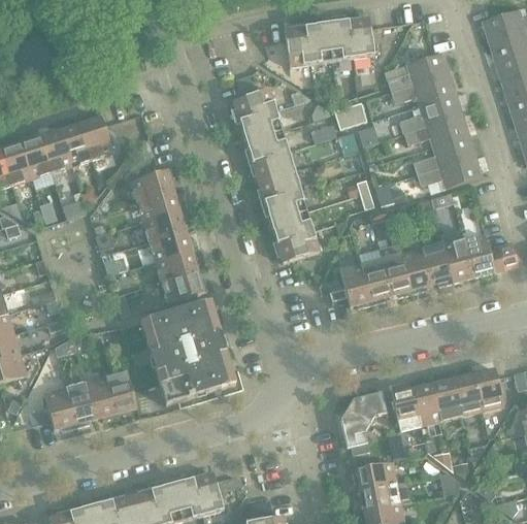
[(482,21),(489,41),(526,29),(526,15),(522,18),(519,9),(482,21)]
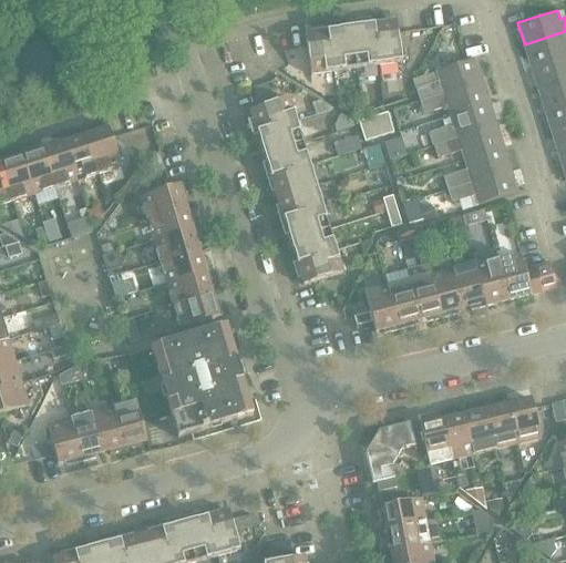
[(389,17),(372,19),(379,63),(402,60),(397,20),(389,20),(389,17)]
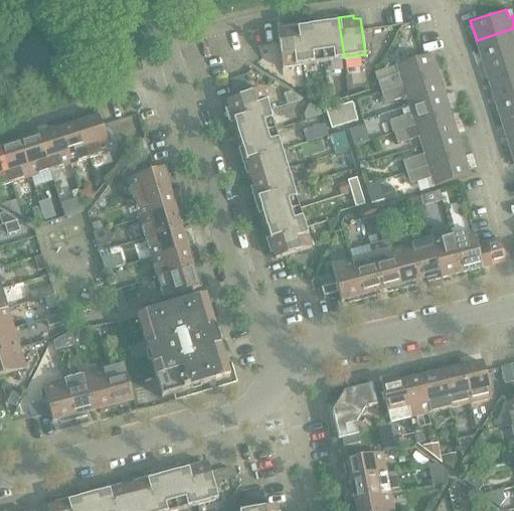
[(338,17),(324,19),(325,23),(300,26),(305,63),(344,57),(338,17)]
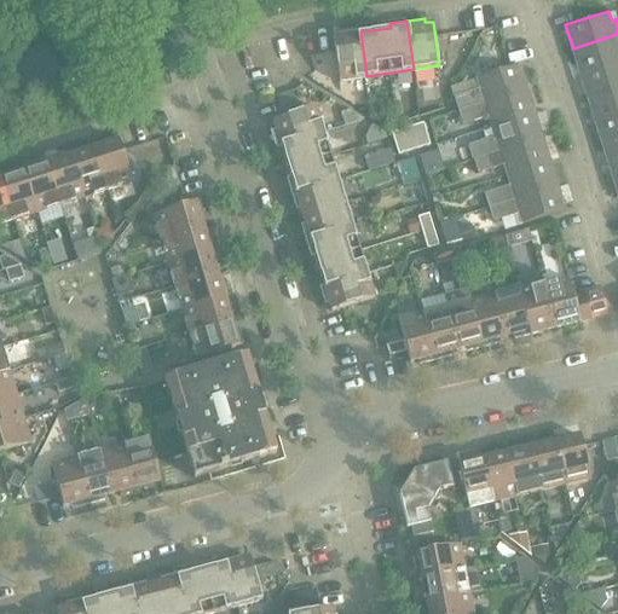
[(341,34),(334,35),(340,80),(367,76),(361,32),(359,28),(341,30),(341,34)]
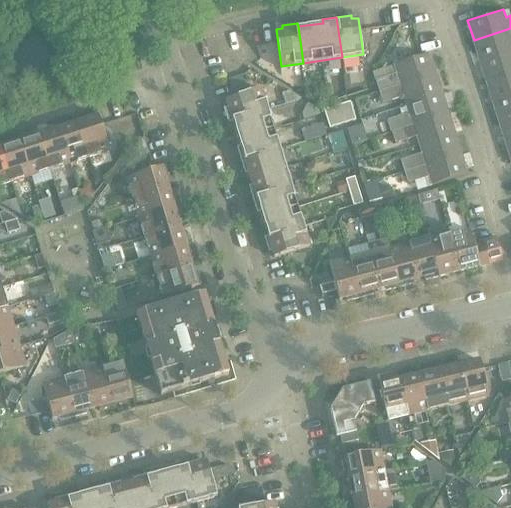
[(510,28),(474,40),(480,60),(510,50),(510,28)]
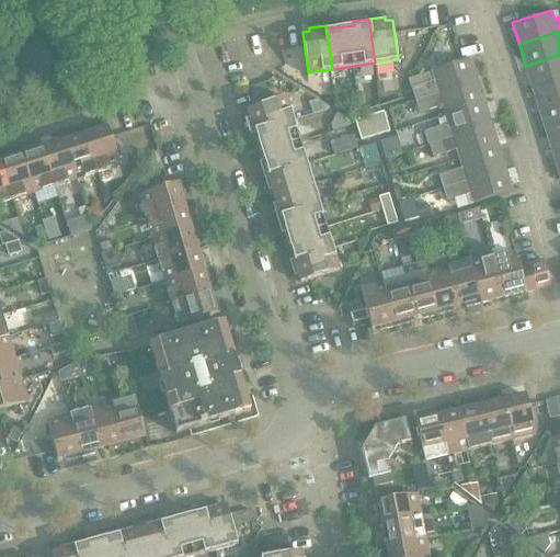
[(559,55),(526,66),(533,88),(559,79),(559,55)]
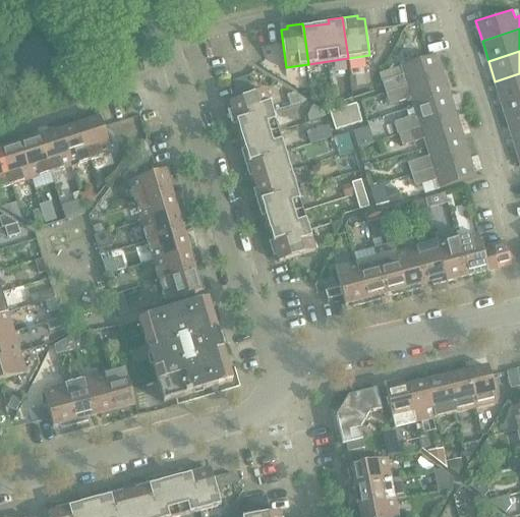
[(382,79),(386,91),(444,72),(438,52),(401,63),(404,72),(382,79)]
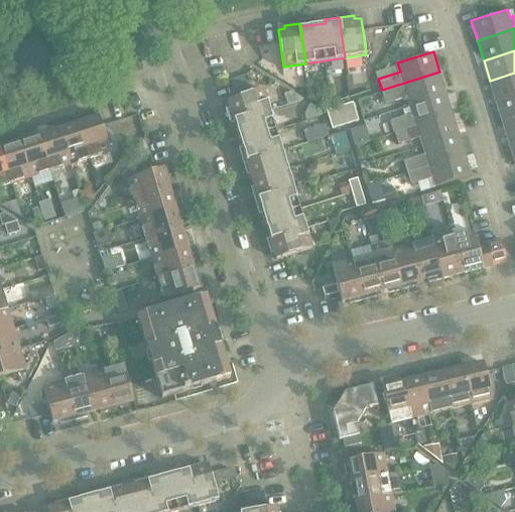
[(439,72),(382,90),(386,102),(407,95),(410,103),(445,92),(439,72)]
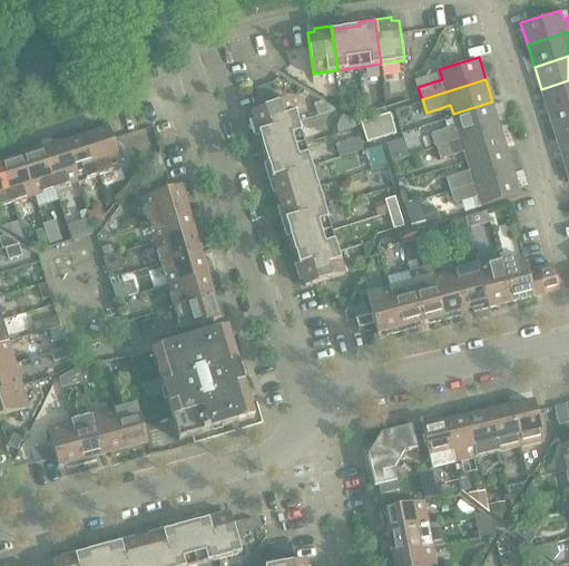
[(270,80),(254,85),(260,99),(274,95),(270,80)]
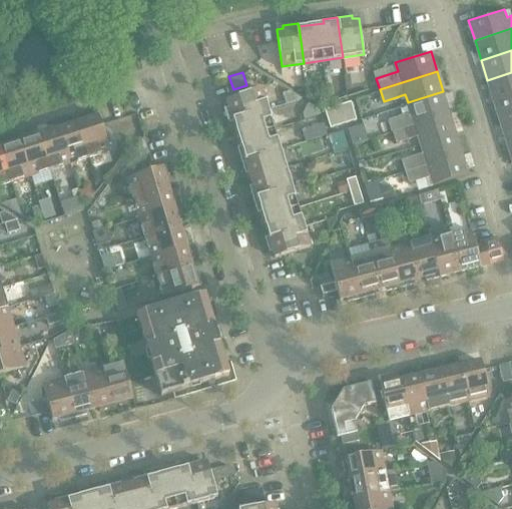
[(511,72),(487,80),(494,100),(511,94),(511,72)]
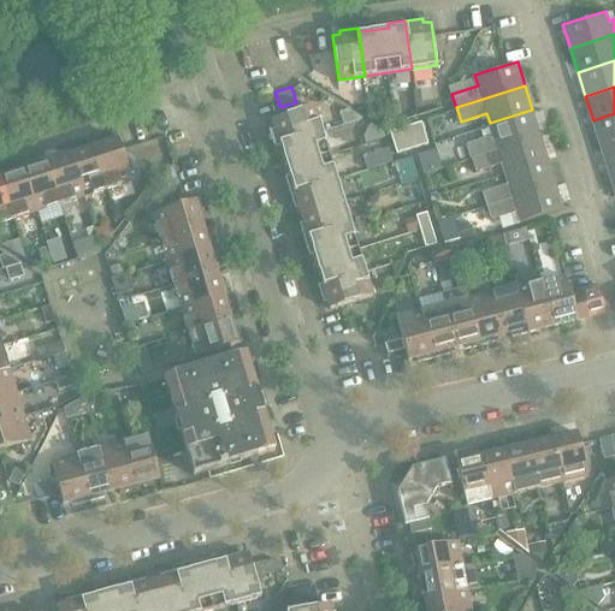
[(315,105),(272,118),(275,125),(271,126),(276,144),(281,143),(323,130),(315,105)]
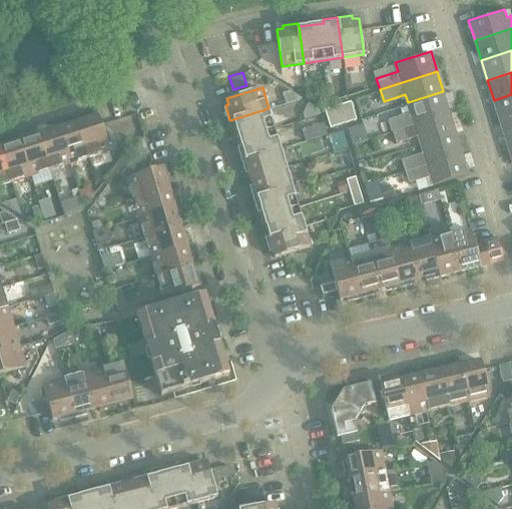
[(290,88),(283,91),(287,101),(302,96),(290,88)]
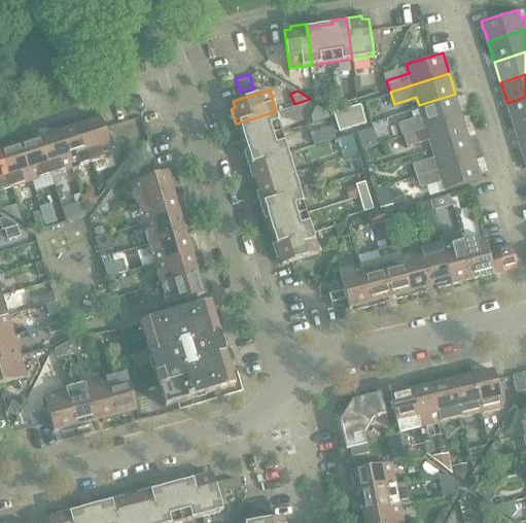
[(419,105),(421,114),(399,121),(402,133),(462,114),(455,94),(419,105)]
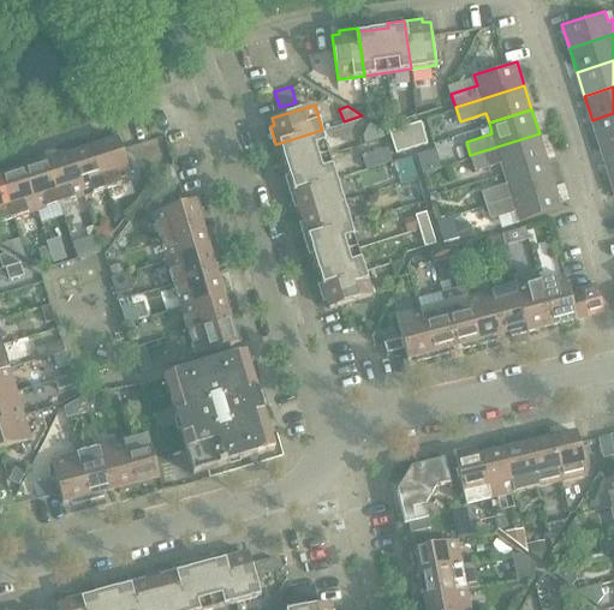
[(613,113),(592,120),(600,145),(613,139),(613,113)]
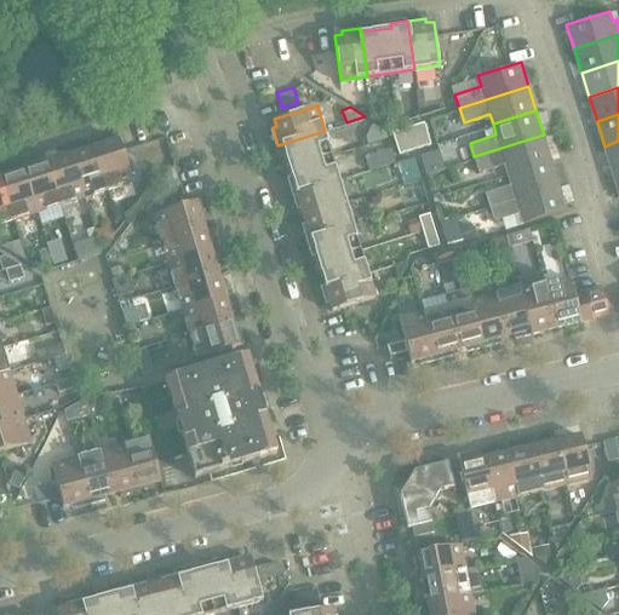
[(425,120),(393,130),(400,153),(431,143),(425,120)]
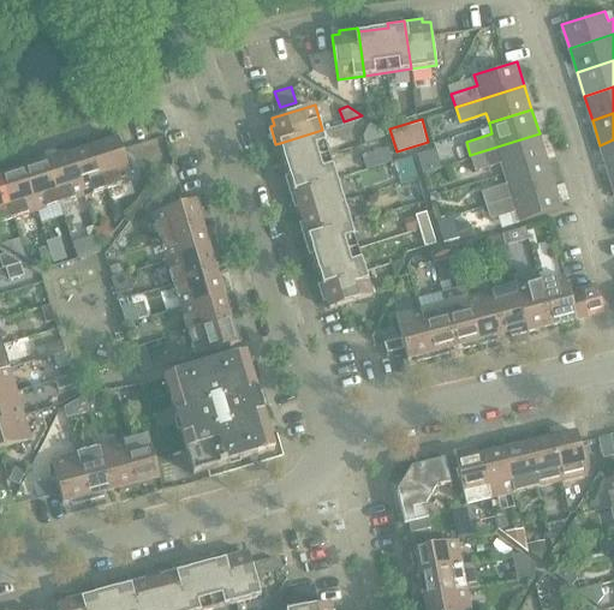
[(371,121),(364,133),(365,141),(386,133),(385,129),(371,121)]
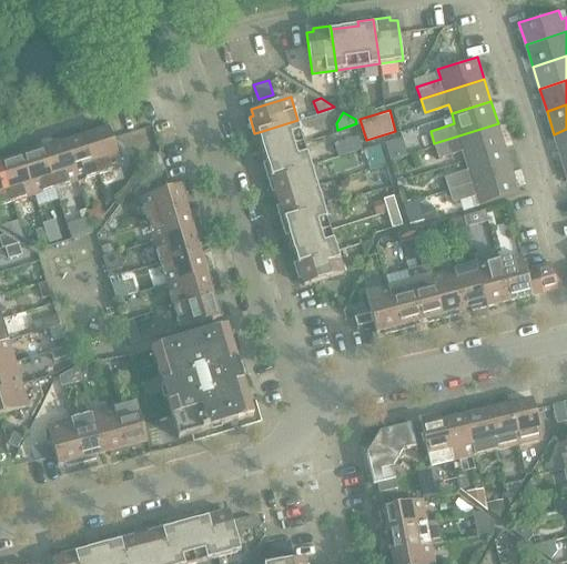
[(263,160),(267,175),(311,162),(297,120),(259,132),(266,159),(263,160)]
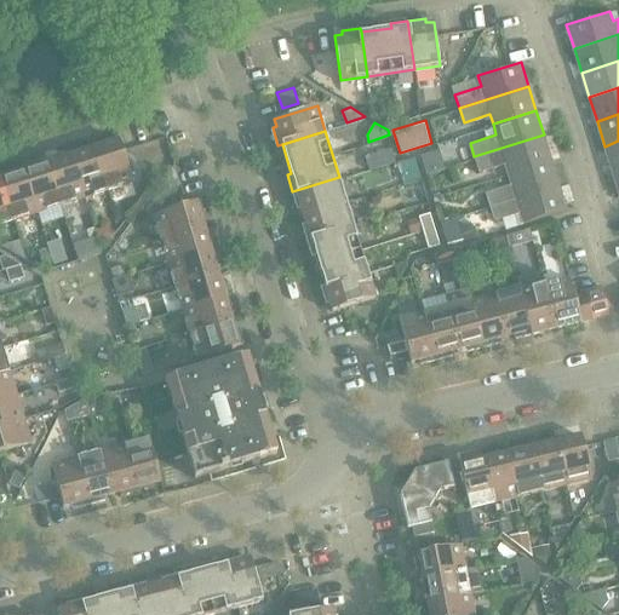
[(96,145),(109,188),(133,180),(119,133),(101,139),(102,143),(96,145)]
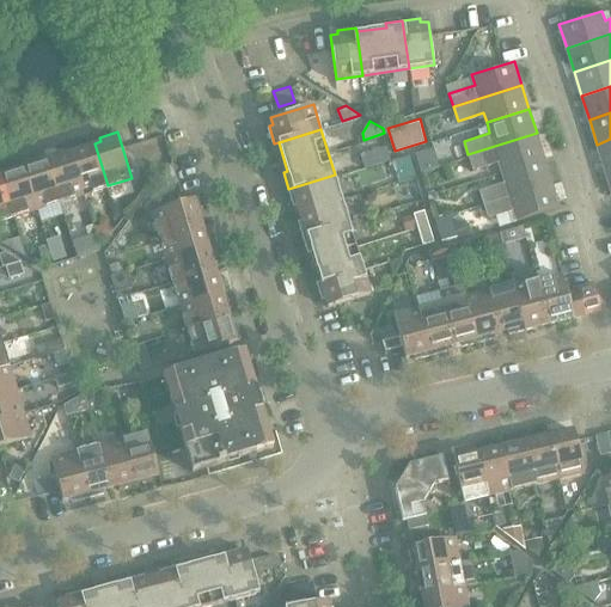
[(544,157),(537,133),(468,154),(472,169),(499,160),(501,171),(544,157)]
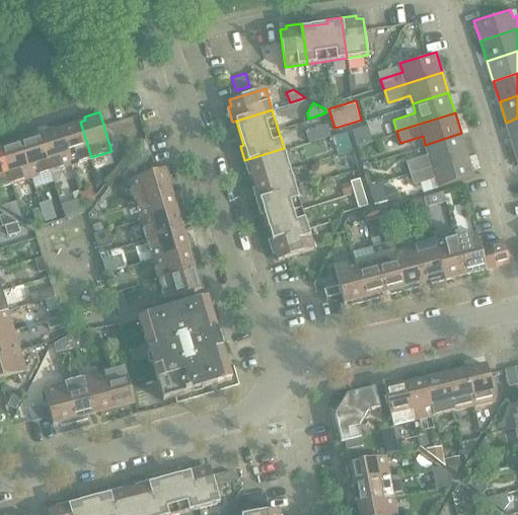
[(517,118),(506,123),(512,143),(517,140),(517,118)]
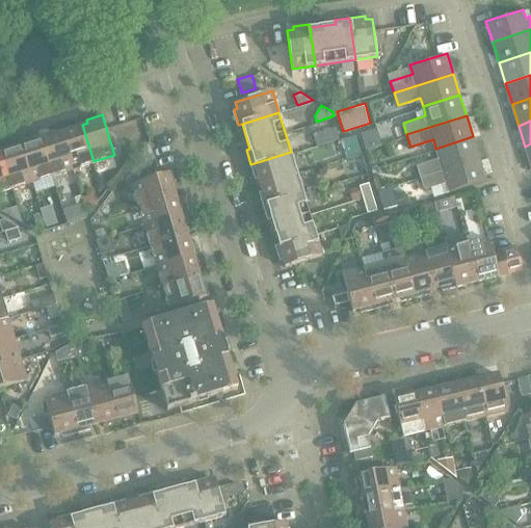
[(75,123),(60,128),(73,167),(94,161),(82,125),(76,127),(75,123)]
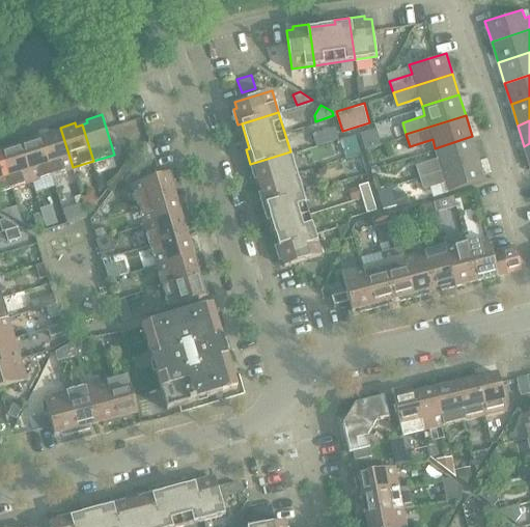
[(336,125),(313,132),(316,143),(339,136),(336,125)]
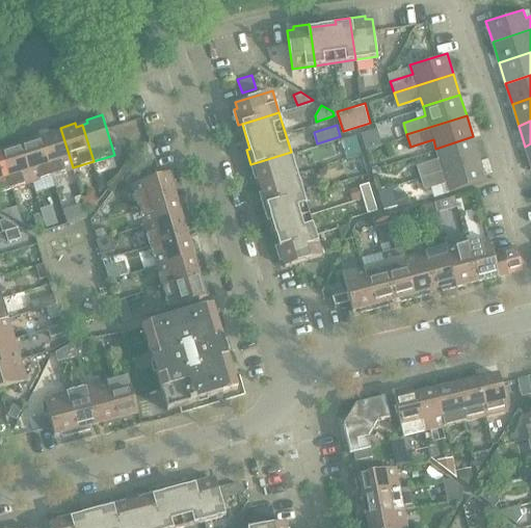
[(369,146),(383,141),(378,125),(364,129),(369,146)]
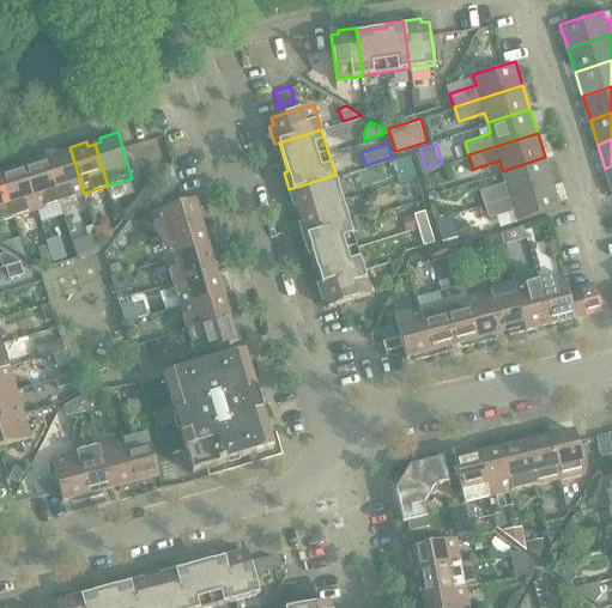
[(53,152),(54,156),(48,158),(61,201),(84,193),(70,147),(53,152)]
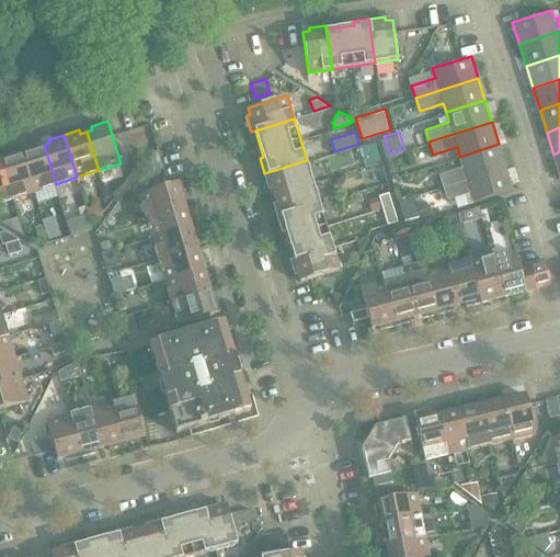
[(376,140),(360,145),(365,165),(381,159),(376,140)]
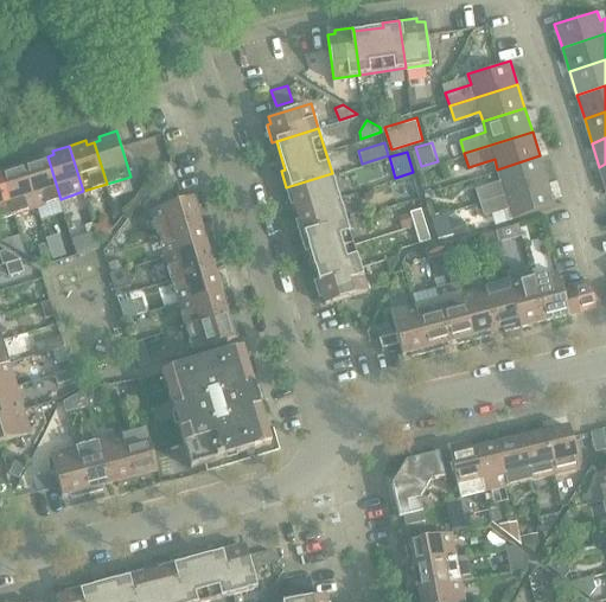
[(39,155),(23,160),(37,206),(61,199),(48,157),(40,159),(39,155)]
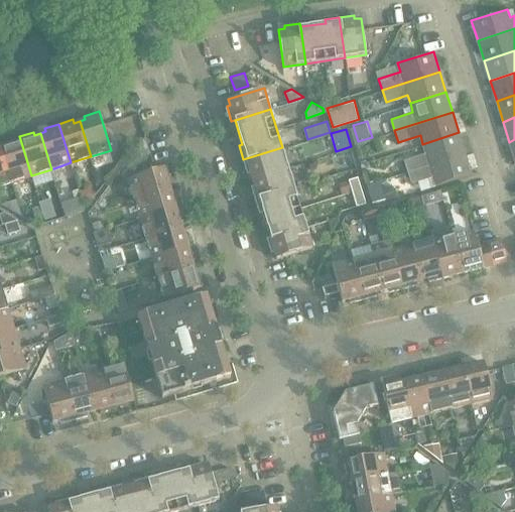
[(422,144),(425,152),(403,159),(407,170),(465,152),(459,132),(422,144)]
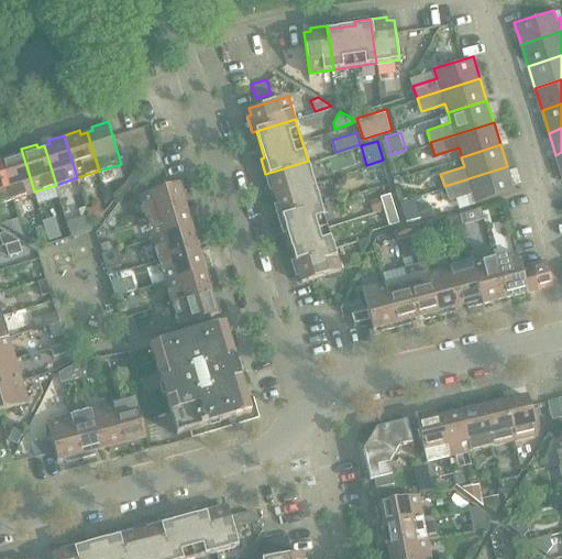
[(158,146),(150,159),(153,168),(164,165),(161,153),(160,149),(158,146)]
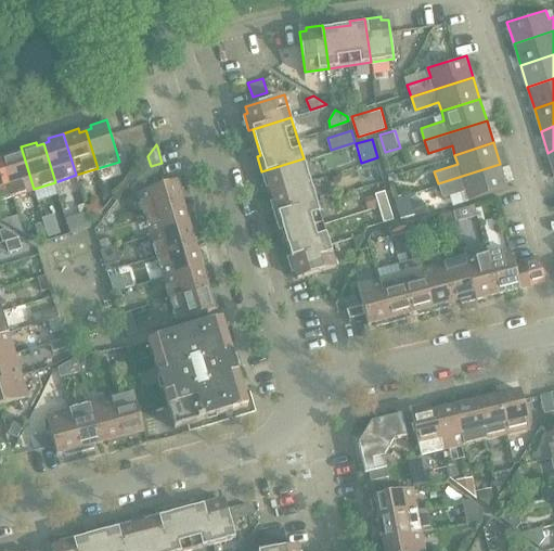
[(7,155),(1,157),(13,195),(34,189),(21,146),(5,151),(7,155)]
